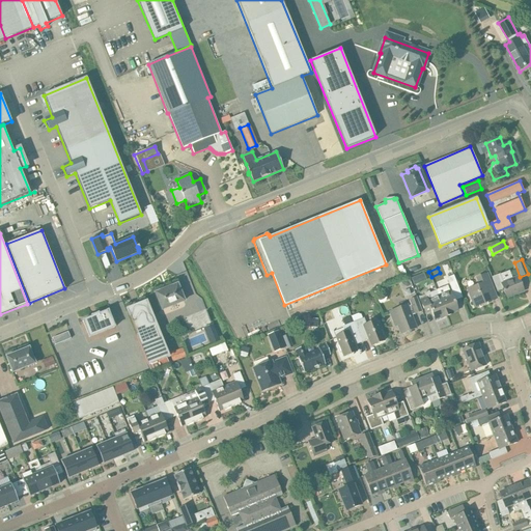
[(467,288),(474,307),(490,301),(485,289),(492,287),(486,273),(475,278),(477,284),(467,288)]
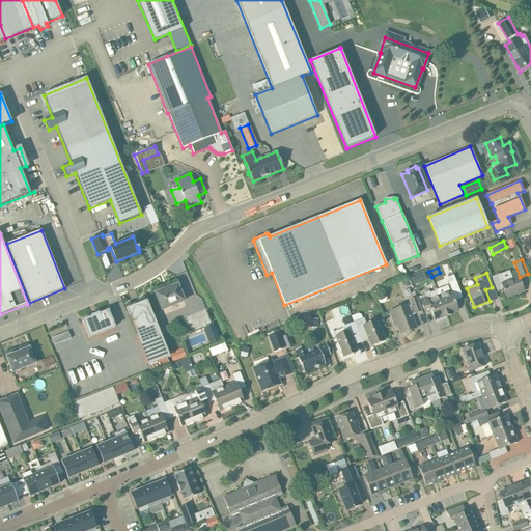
[(426,280),(423,274),(411,278),(414,285),(426,280)]
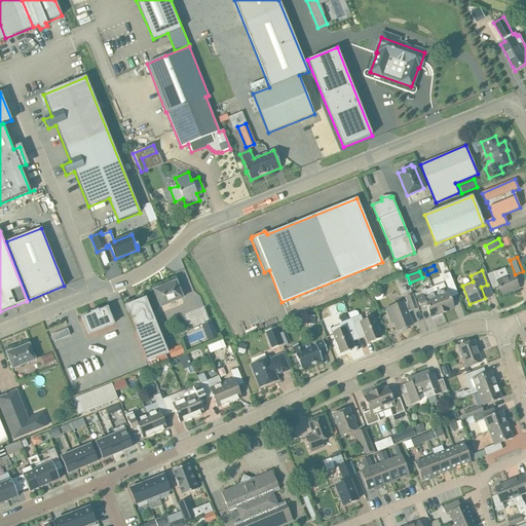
[(514,274),(498,280),(494,271),(487,274),(492,289),(498,287),(501,295),(519,289),(514,274)]
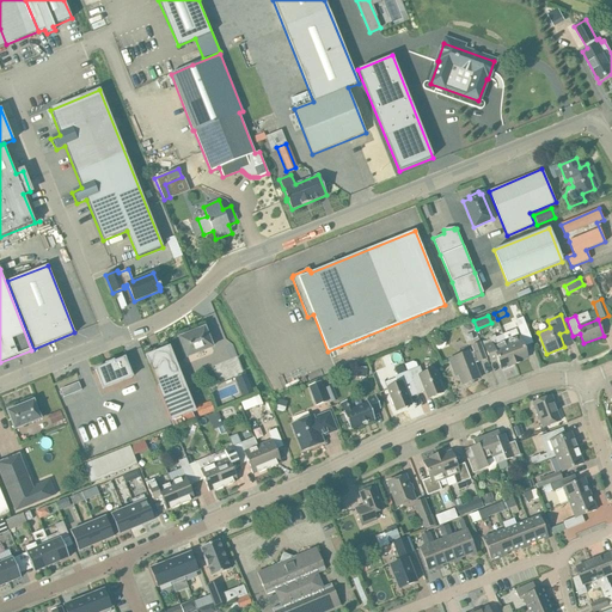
[(503,335),(515,365),(521,361),(527,357),(524,347),(532,343),(522,318),(514,320),(520,335),(519,336),(519,335),(516,335),(515,330),(503,335)]
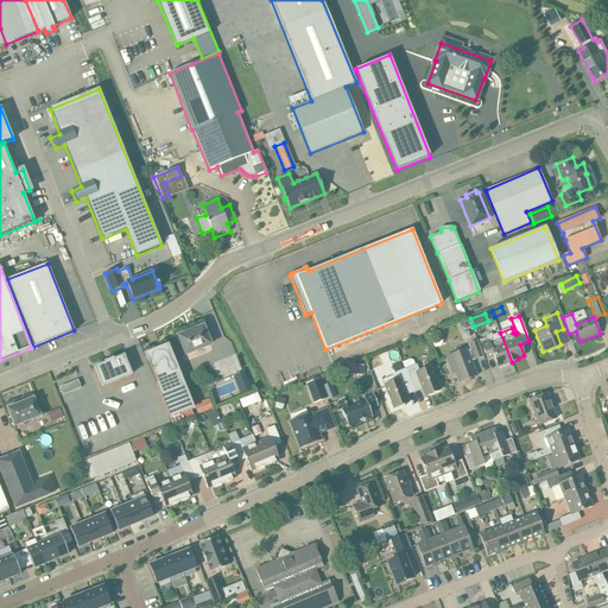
[(210,344),(203,325),(178,335),(185,354),(210,344)]
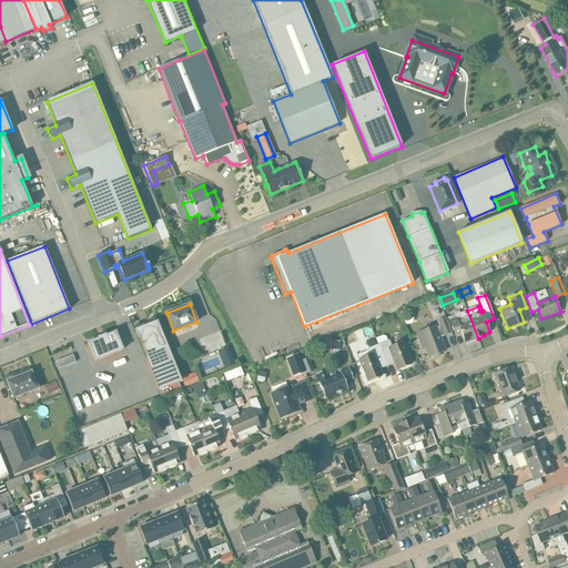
[(462,334),(465,342),(470,340),(472,341),(478,338),(467,311),(459,314),(458,312),(454,314),(454,316),(448,318),(455,336),(462,334)]
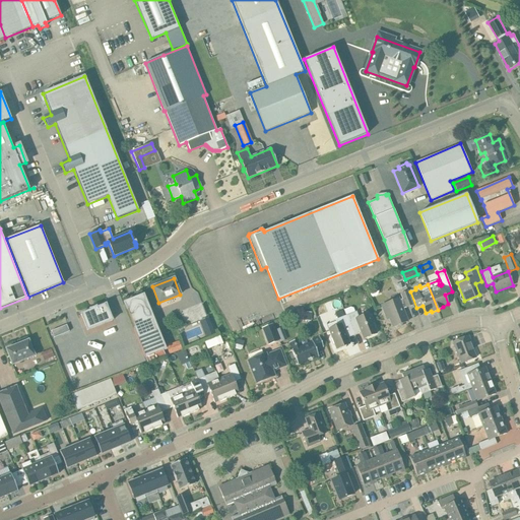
[(406,308),(412,306),(407,291),(400,294),(402,300),(399,301),(399,299),(381,306),(384,313),(387,312),(393,328),(396,326),(397,329),(403,327),(403,324),(408,322),(403,309),(406,308)]
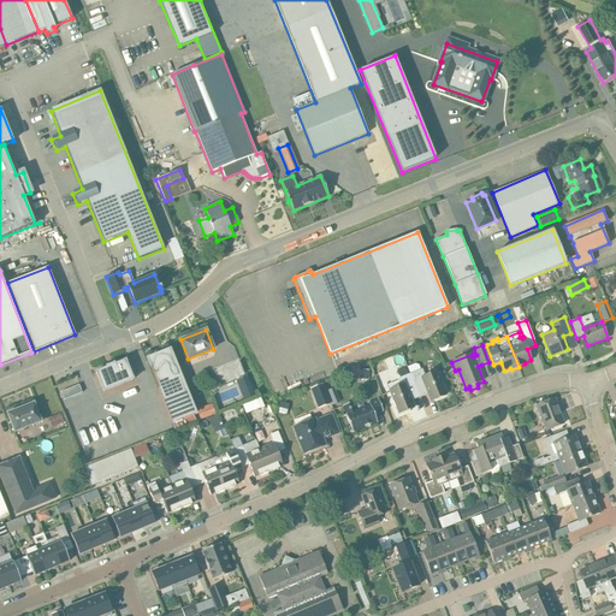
[(173,424),(196,414),(182,379),(170,350),(147,359),(159,389),(158,389),(173,424)]
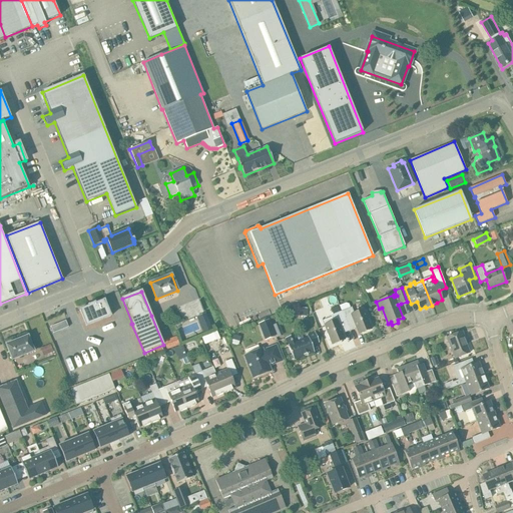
[(85,325),(86,326),(87,326),(109,316),(110,317),(111,316),(110,315),(104,301),(104,300),(103,300),(103,301),(95,304),(95,303),(88,305),(88,307),(80,310),(79,310),(80,311),(85,325)]
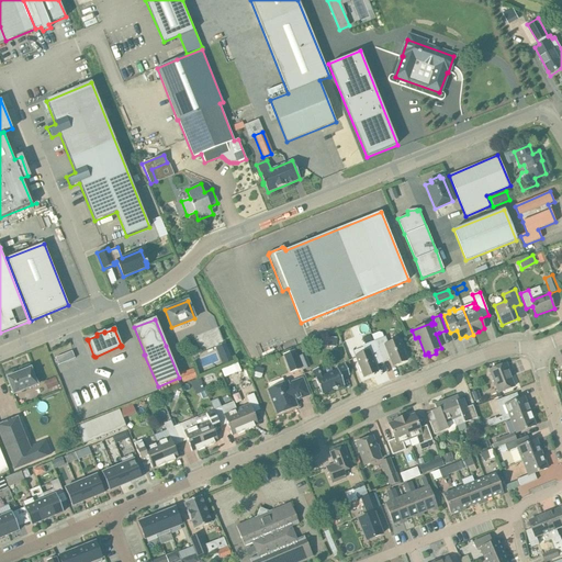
[(391,360),(393,366),(406,360),(398,339),(388,344),(384,337),(374,341),(382,362),(391,360)]
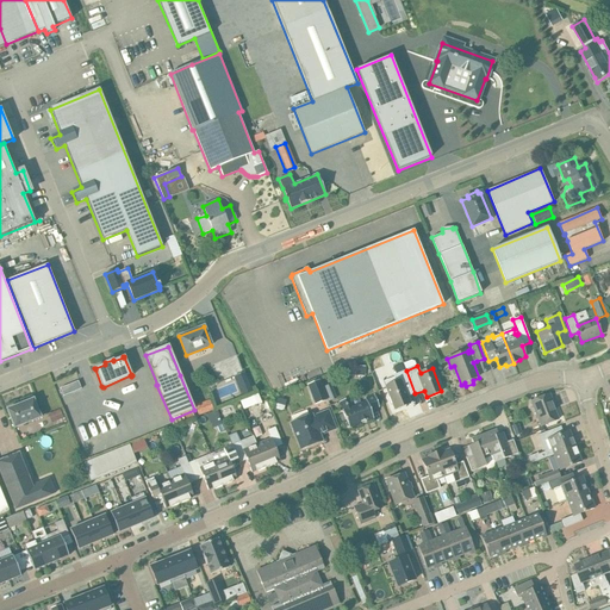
[(386,386),(394,410),(410,404),(406,397),(415,393),(406,371),(394,375),(397,381),(386,386)]
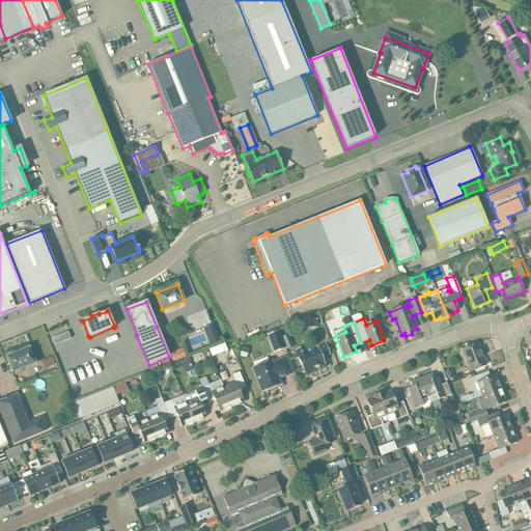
[(207,326),(202,327),(207,342),(212,341),(207,326)]
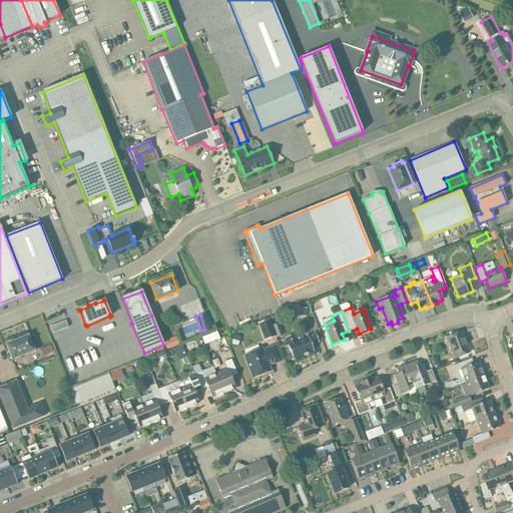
[(65,320),(50,327),(53,333),(68,327),(65,320)]
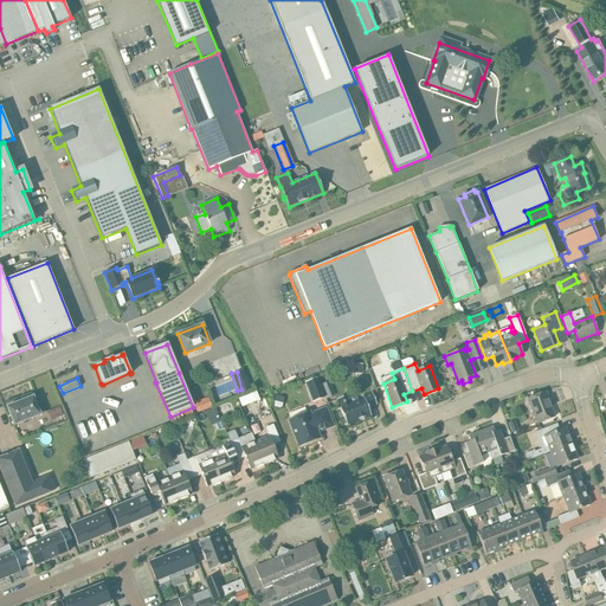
[(305,382),(314,401),(324,397),(317,378),(305,382)]
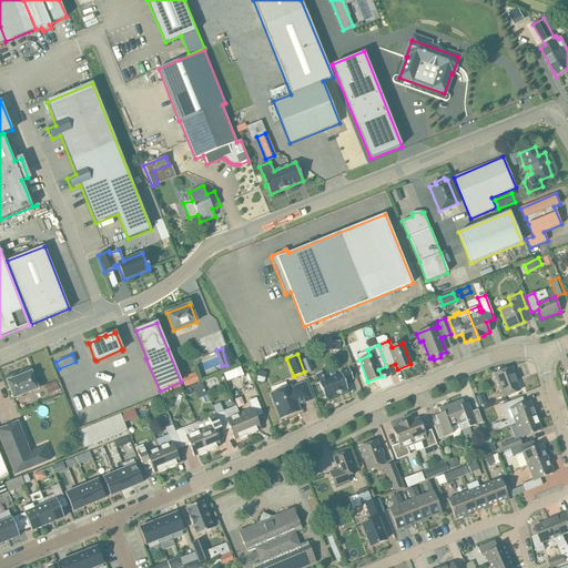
[(301,361),(306,374),(313,371),(307,358),(301,361)]
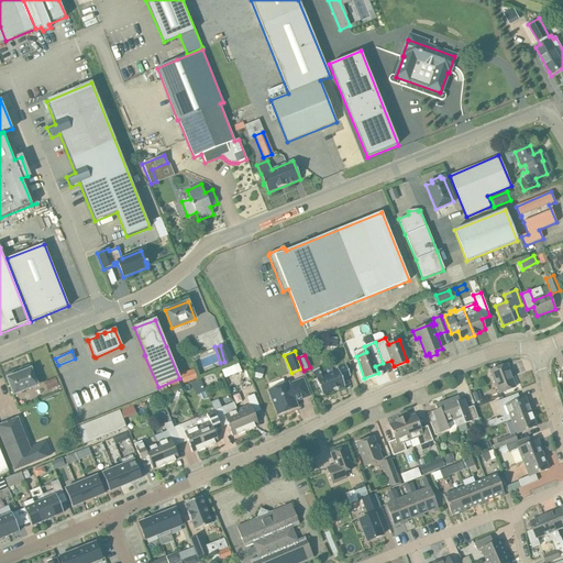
[(220,370),(224,378),(241,371),(236,362),(220,370)]
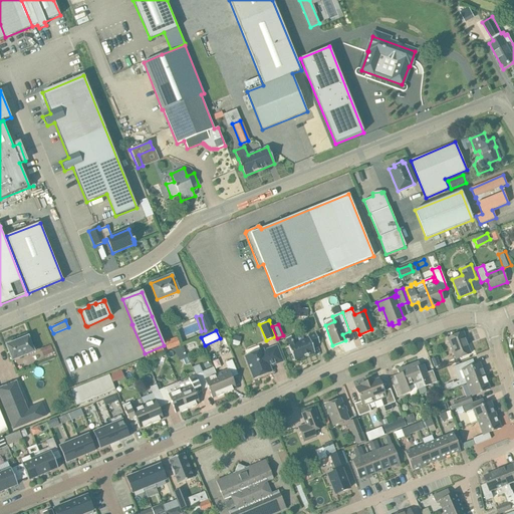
[(288,346),(294,360),(314,352),(312,345),(319,342),(315,332),(307,336),(308,338),(297,343),(294,335),(286,338),(289,346),(288,346)]
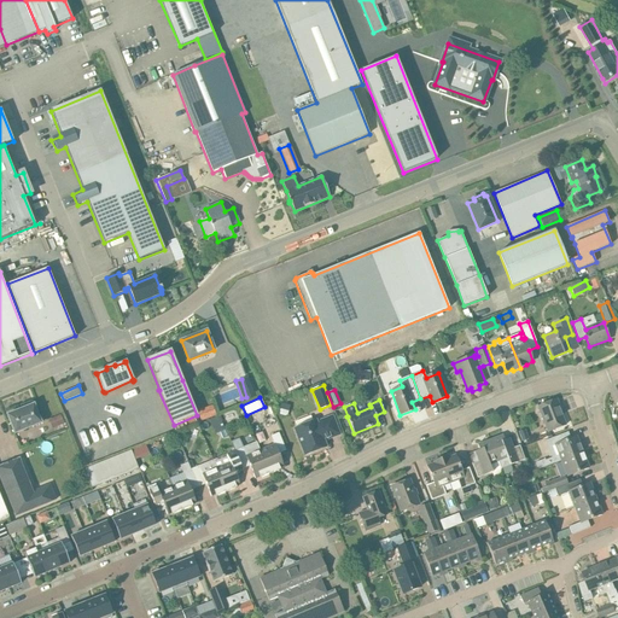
[(541,435),(542,439),(552,436),(549,431),(565,425),(559,409),(560,408),(557,400),(538,407),(548,432),(541,435)]
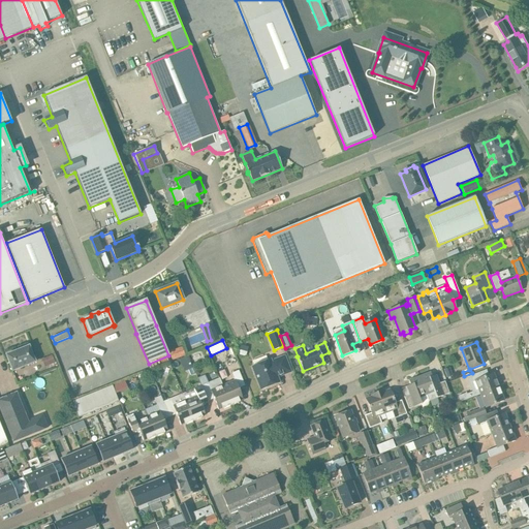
[(12,370),(12,371),(13,371),(13,370),(34,362),(34,363),(35,362),(34,361),(29,347),(29,346),(28,346),(7,354),(6,355),(6,356),(12,370)]
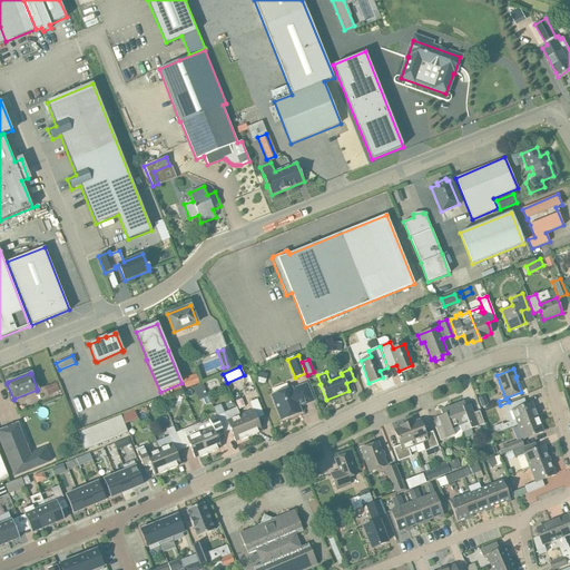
[(195,373),(180,379),(184,387),(198,382),(195,373)]
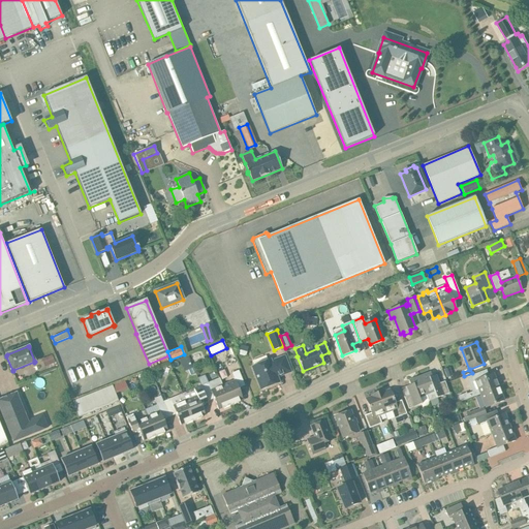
[(52,355),(41,358),(42,366),(54,363),(52,355)]
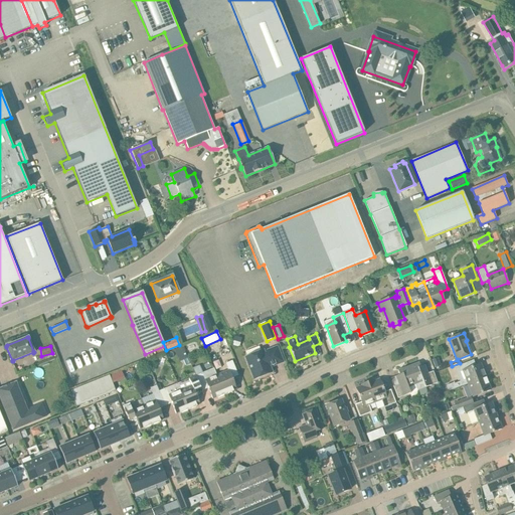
[(174,349),(177,359),(185,356),(182,346),(174,349)]
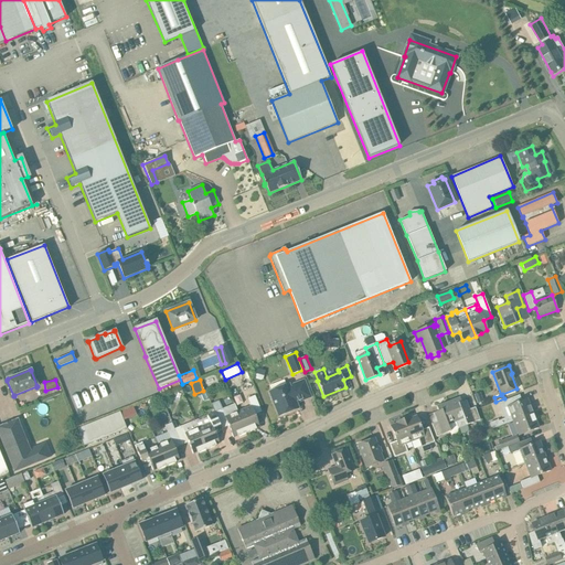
[(269,392),(279,416),(298,408),(295,403),(309,396),(304,381),(289,387),(288,385),(269,392)]
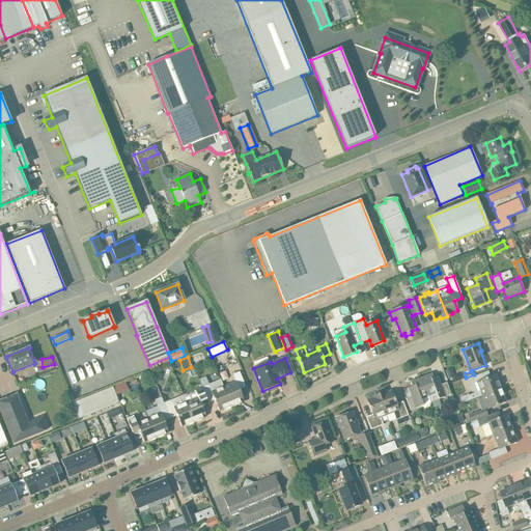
[(224,387),(232,407),(241,403),(241,402),(244,401),(240,390),(246,387),(240,371),(232,374),(235,382),(224,387)]
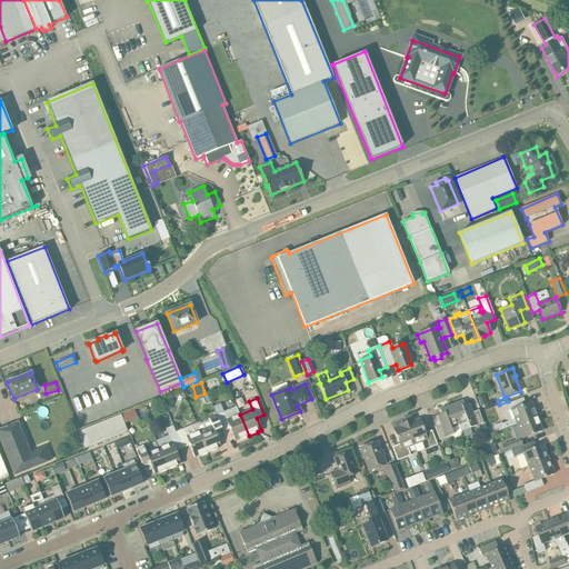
[(510,427),(537,417),(530,402),(525,405),(522,398),(501,406),(510,427)]
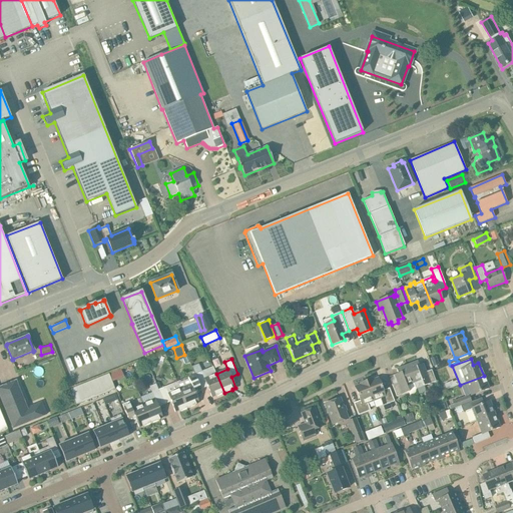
[(416,388),(416,389),(431,384),(431,383),(436,381),(431,370),(426,372),(422,364),(419,366),(417,362),(407,366),(416,388)]
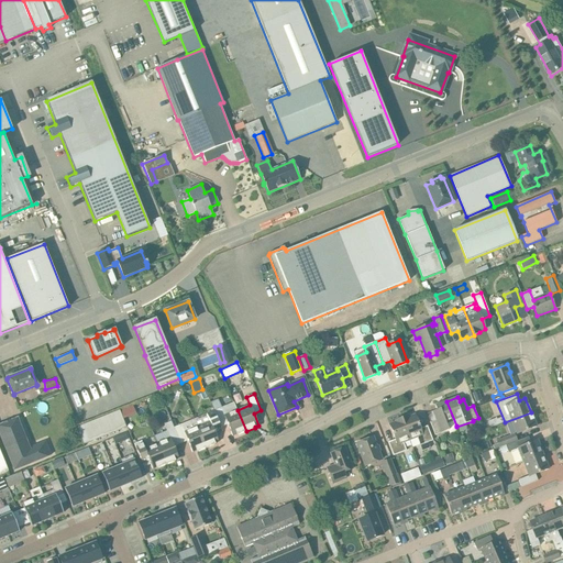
[(448,429),(456,426),(446,401),(434,406),(437,410),(432,411),(437,420),(430,422),(434,435),(441,433),(449,430),(448,429)]
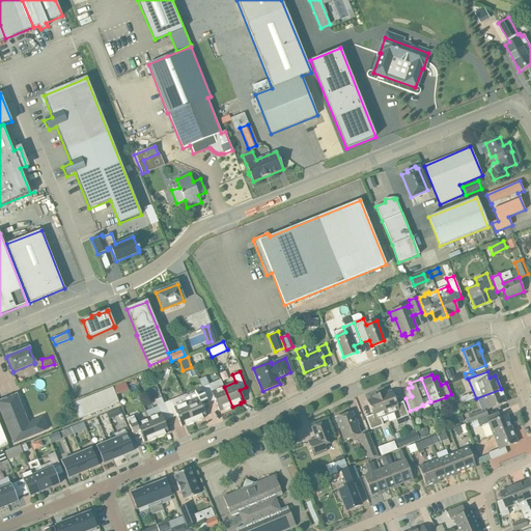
[(232,407),(224,387),(221,380),(202,388),(205,397),(208,402),(215,400),(219,412),(223,410),(223,411),(232,407)]
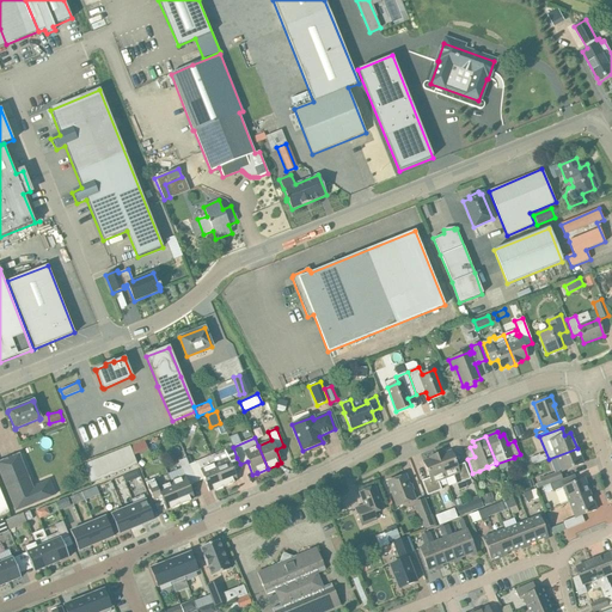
[(228,458),(214,464),(224,488),(234,483),(233,482),(238,481),(234,471),(242,469),(240,464),(237,458),(233,447),(225,451),(228,458)]
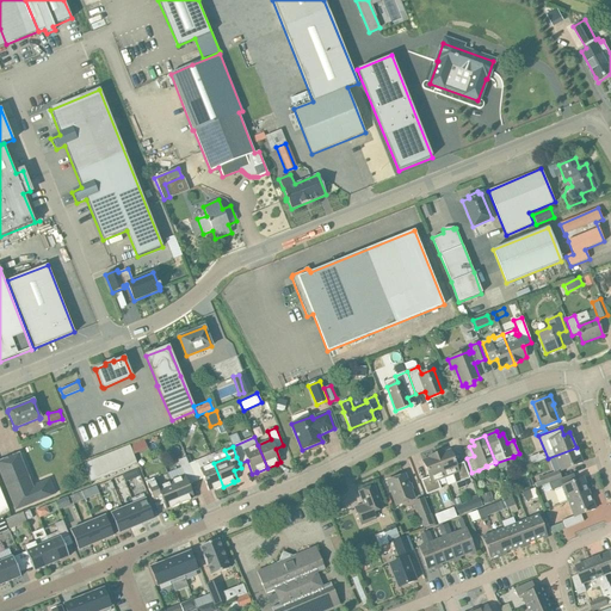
[(576,448),(555,456),(561,471),(582,463),(576,448)]
